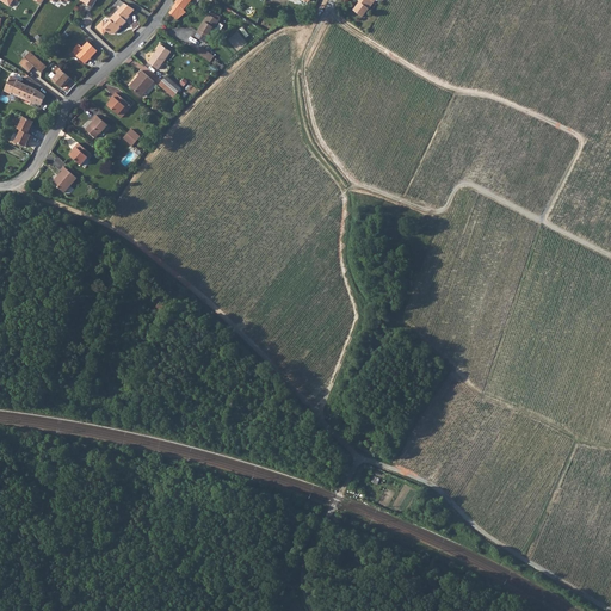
[(177,0),(176,2),(177,2),(173,7),(173,8),(171,13),(179,20),(187,12),(184,10),(191,0),(177,0)]
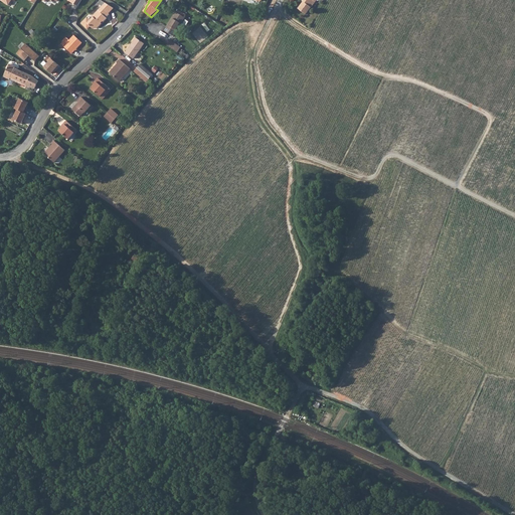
[(302,0),(302,1),(303,2),(298,8),(307,14),(316,0),(302,0)]
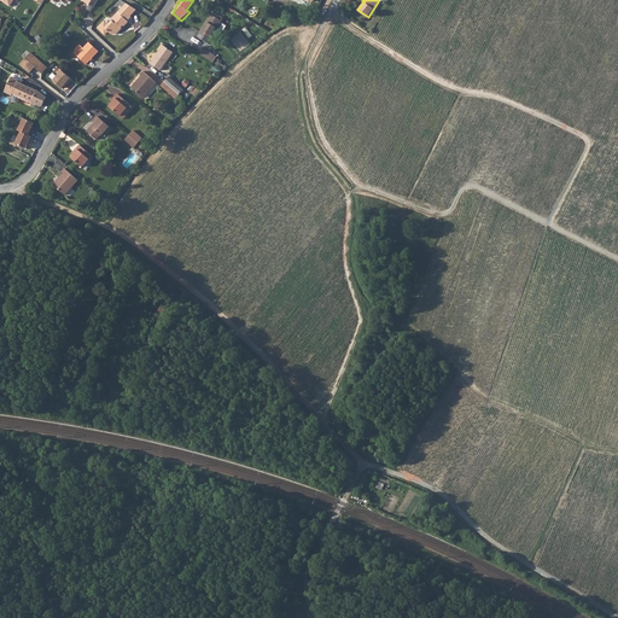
[(104,28),(100,25),(98,28),(98,29),(104,35),(105,35),(108,31),(111,35),(116,35),(121,29),(121,28),(122,25),(123,27),(128,22),(127,21),(138,10),(127,4),(110,19),(111,21),(104,28)]
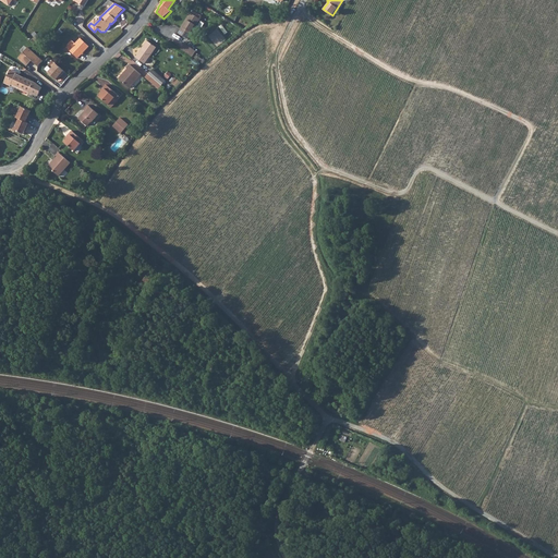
[(182,29),(180,33),(189,38),(191,35),(191,36),(202,20),(193,13),(189,20),(187,20),(181,29),(182,29)]
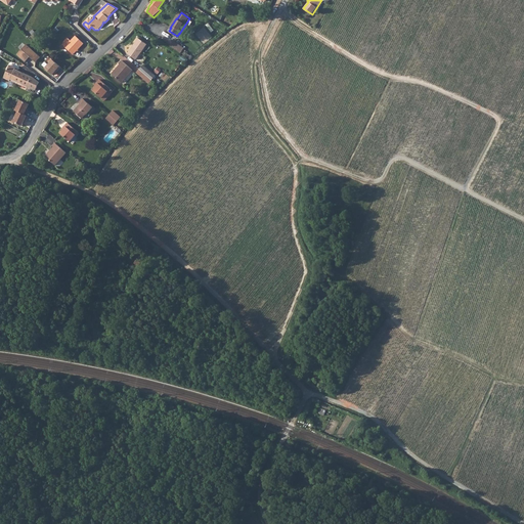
[(91,14),(85,22),(88,24),(94,17),(93,16),(91,14)]
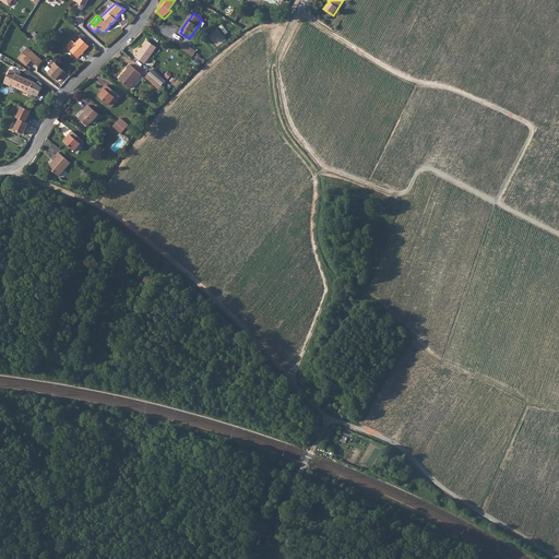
[(72,40),(66,47),(78,58),(88,47),(81,38),(75,44),(72,40)]
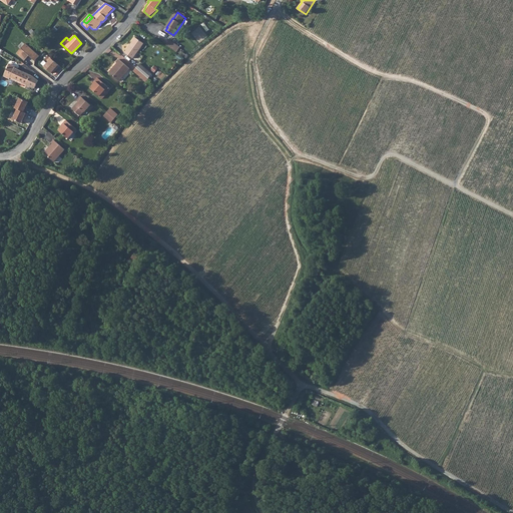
[(135,38),(124,52),(132,58),(143,44),(135,38)]
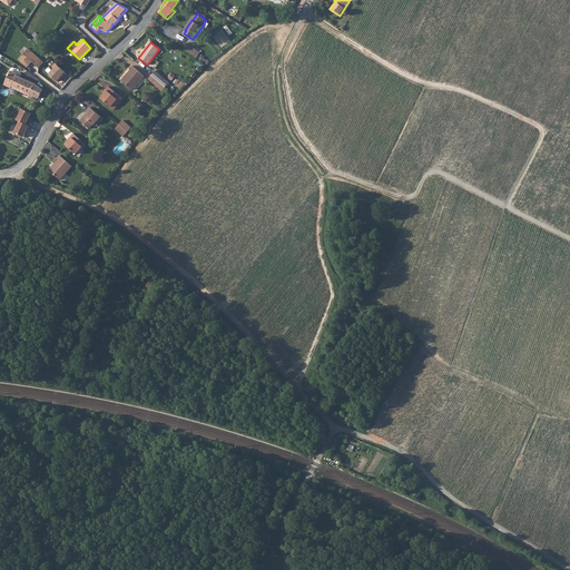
[(185,51),(198,58),(202,51),(188,45),(185,51)]
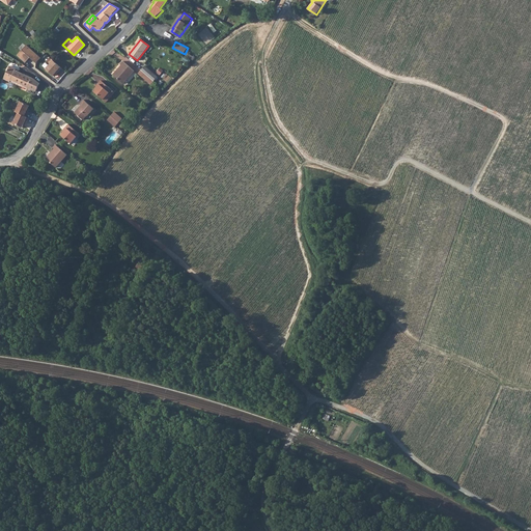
[(28,45),(23,51),(27,54),(31,48),(28,45)]
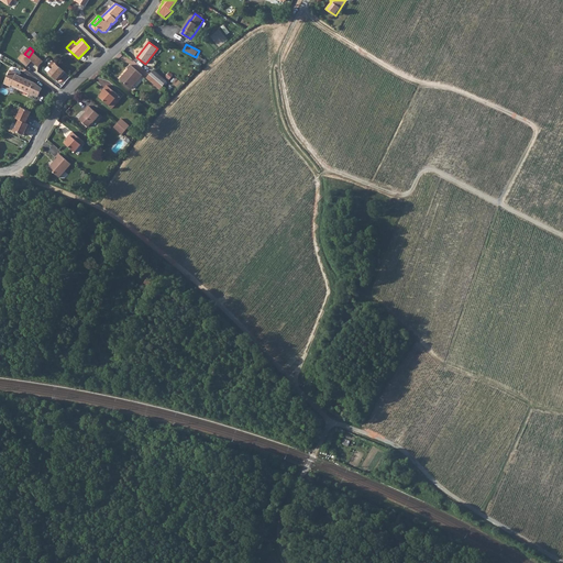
[(29,57),(24,54),(20,59),(29,67),(33,62),(40,67),(45,61),(33,51),(29,57)]
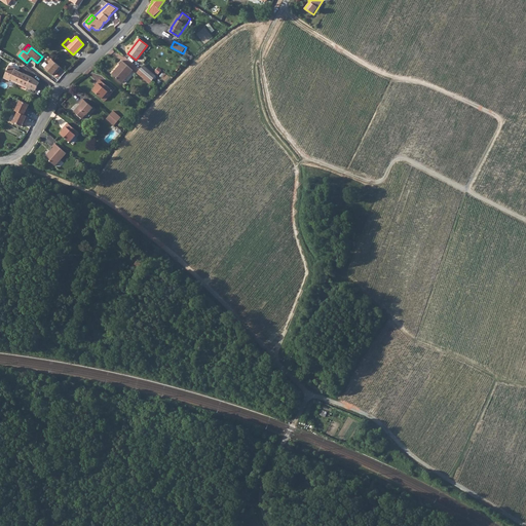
[(61,69),(51,60),(48,63),(49,64),(45,69),(51,76),(57,71),(58,72),(61,69)]
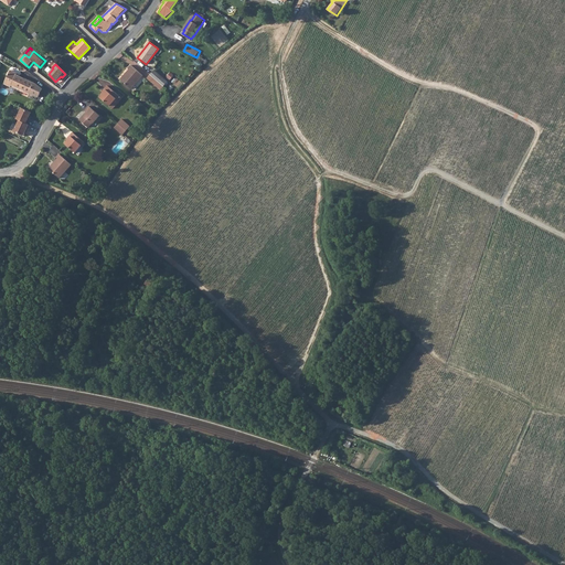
[(127,74),(121,80),(131,88),(142,75),(130,64),(127,67),(128,68),(125,73),(127,74)]
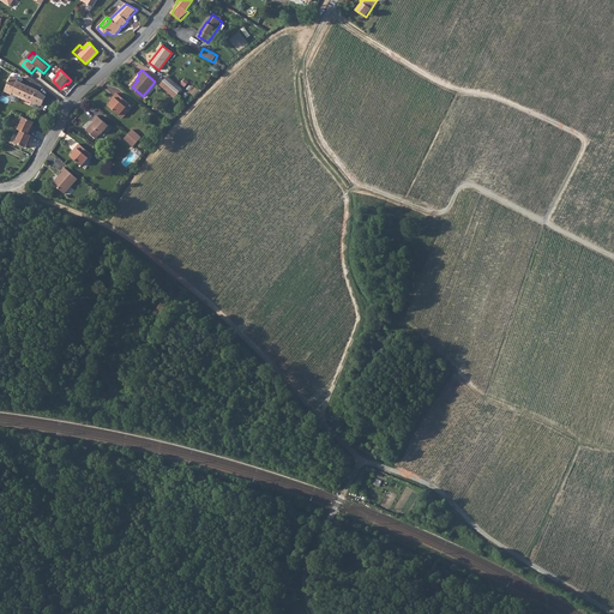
[(167,76),(164,79),(174,88),(178,84),(167,76)]
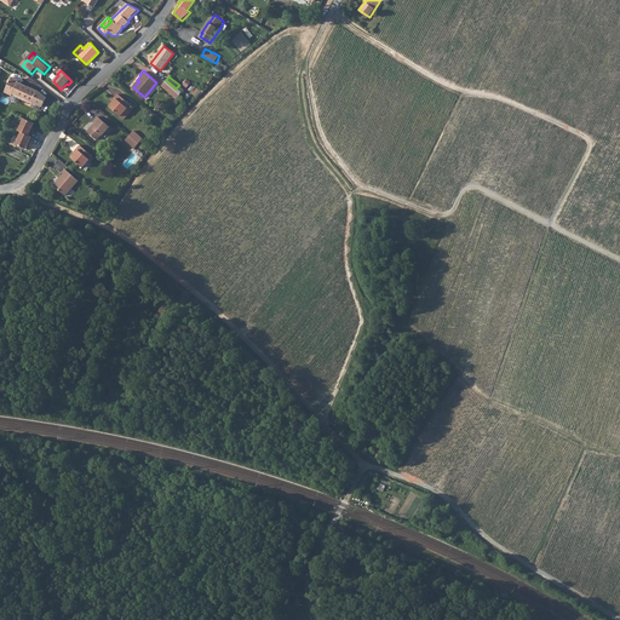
[(12,79),(5,93),(12,97),(13,96),(33,104),(42,109),(46,99),(41,95),(38,93),(18,84),(19,81),(12,79)]
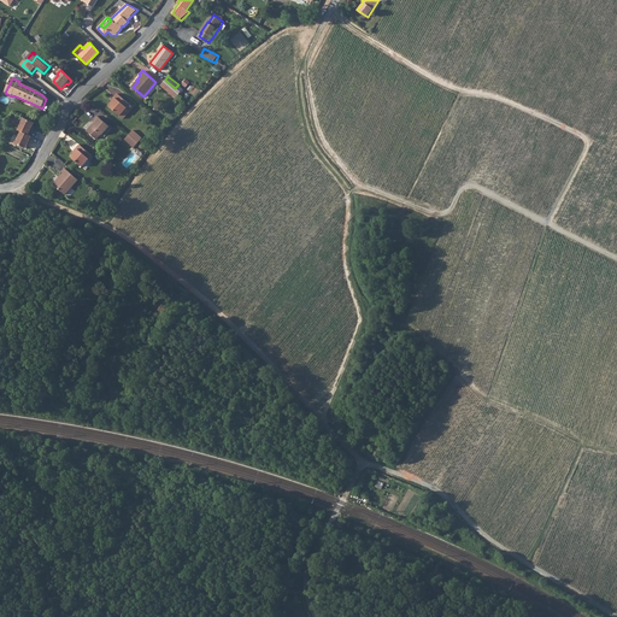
[(165,80),(164,81),(178,94),(180,93),(175,88),(165,80)]
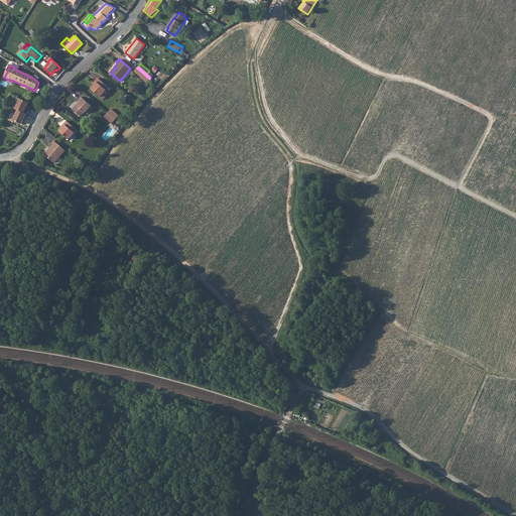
[(149,79),(137,68),(134,71),(146,82),(149,79)]
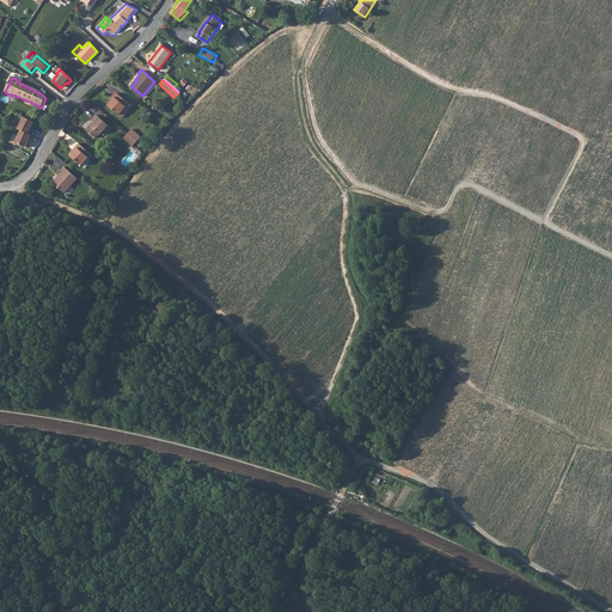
[(109,105),(121,115),(130,104),(118,93),(112,99),(114,101),(109,105)]
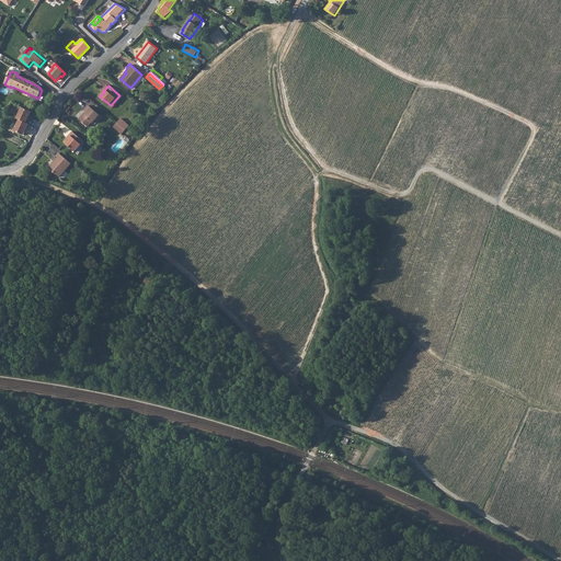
[(119,95),(111,105),(113,109),(122,98),(119,95)]
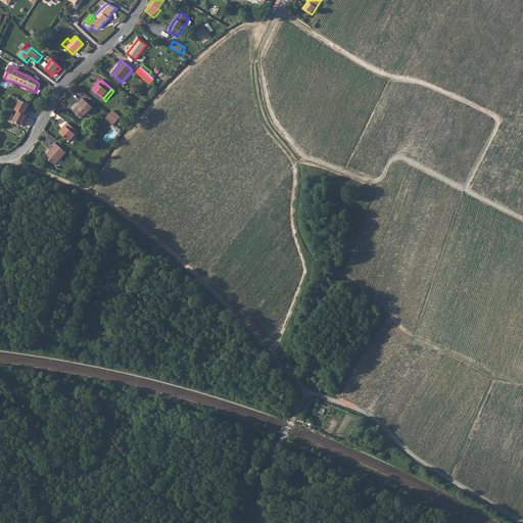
[(79,105),(76,110),(84,117),(88,113),(94,107),(84,98),(81,102),(83,104),(80,106),(79,105)]
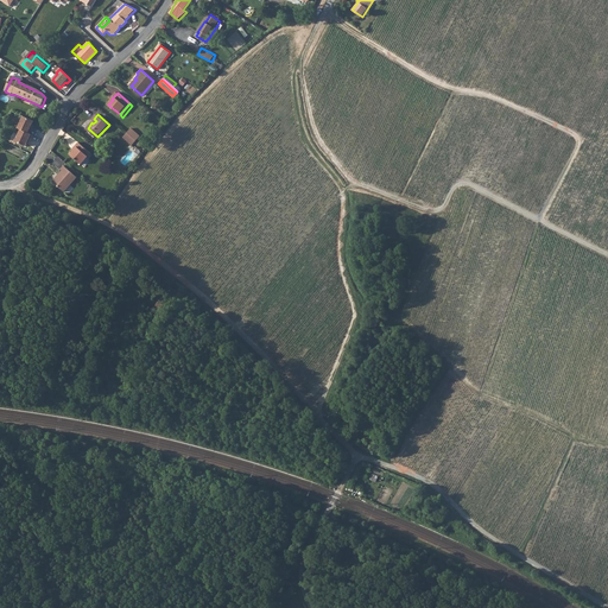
[(18,128),(30,134),(32,130),(31,130),(35,122),(24,118),(18,128)]
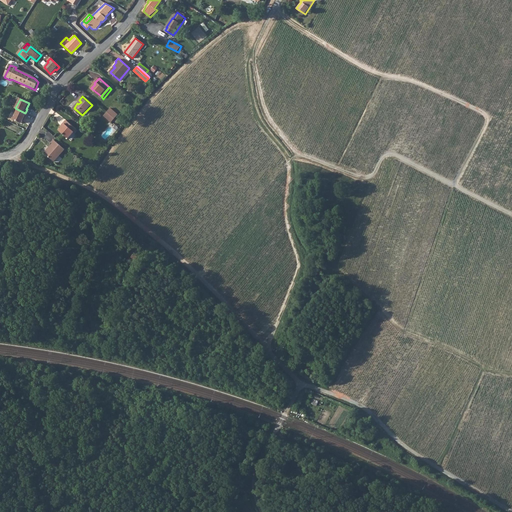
[(111,108),(108,112),(115,119),(119,115),(111,108)]
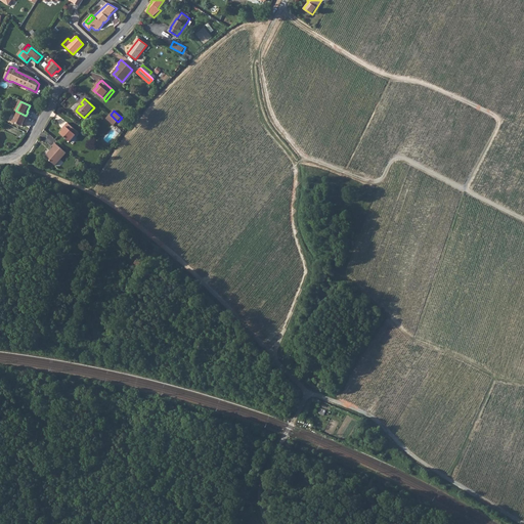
[(29,118),(18,113),(13,123),(22,127),(25,121),(27,121),(29,118)]
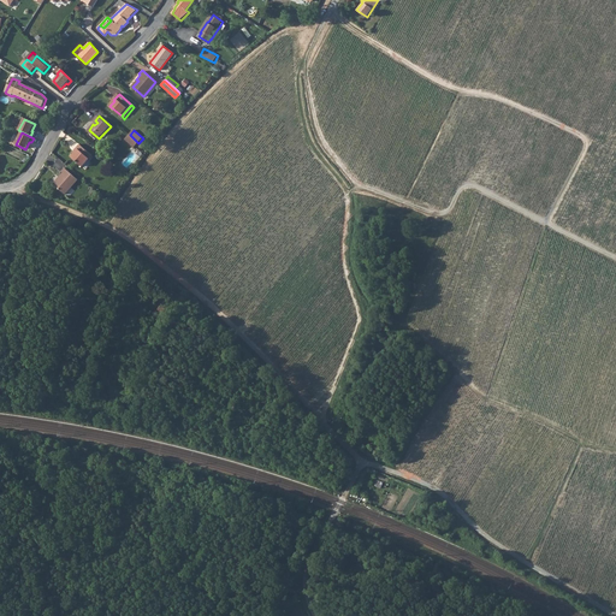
[(138,143),(130,135),(126,140),(135,147),(138,143)]
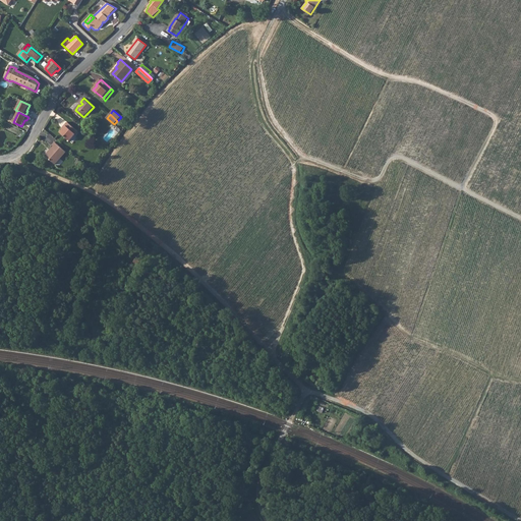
[(67,125),(61,131),(71,139),(79,130),(69,121),(66,124),(67,125)]
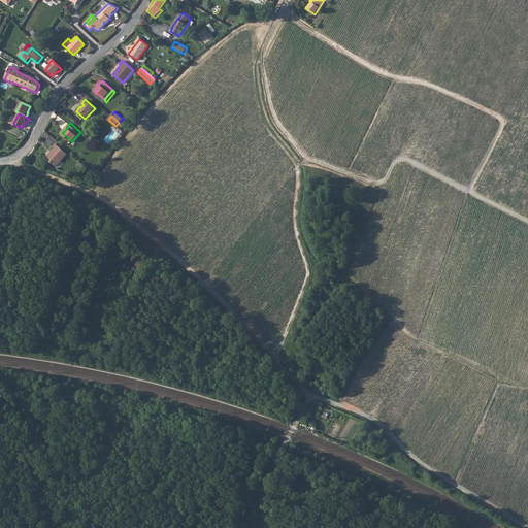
[(52,152),(47,157),(57,165),(67,153),(57,143),(54,146),(55,146),(51,151),(52,152)]
